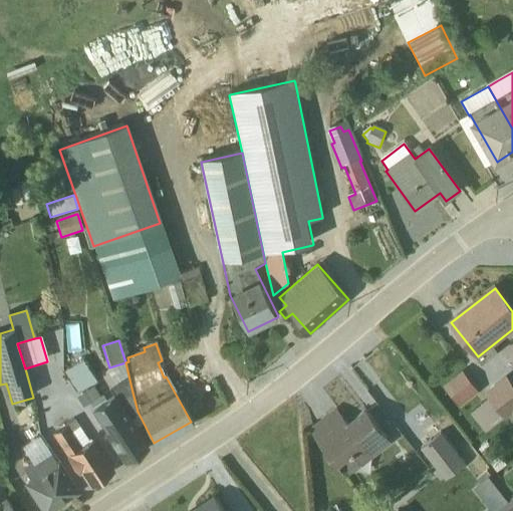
[(82,362),(64,374),(77,395),(95,382),(82,362)]
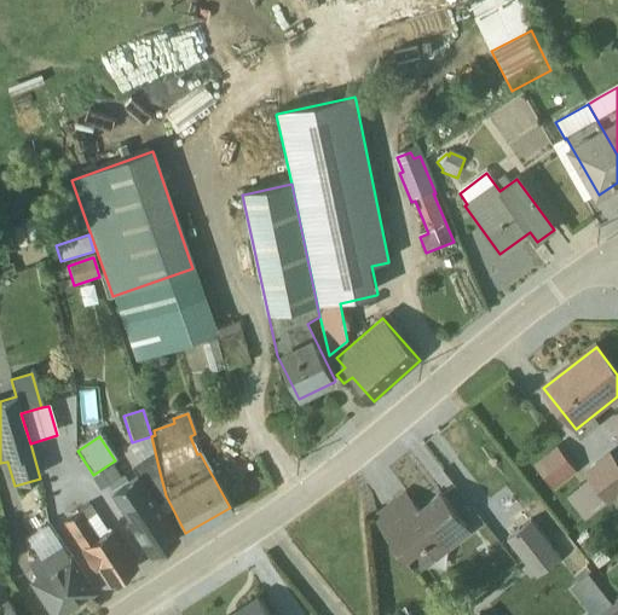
[(577,473),(556,447),(535,465),(554,491),(577,473)]
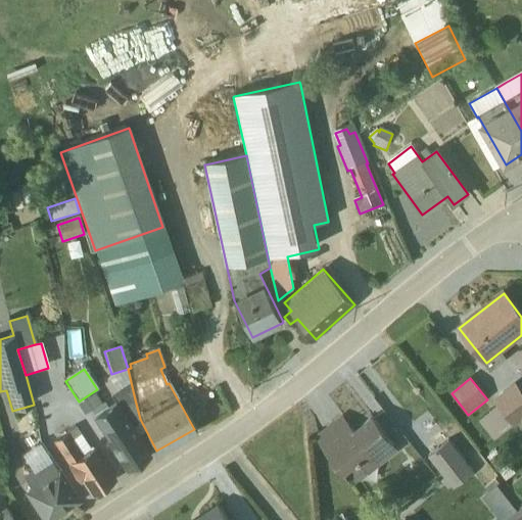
[(479,422),(494,441),(514,427),(514,428),(521,422),(521,392),(515,383),(493,400),(497,408),(479,422)]
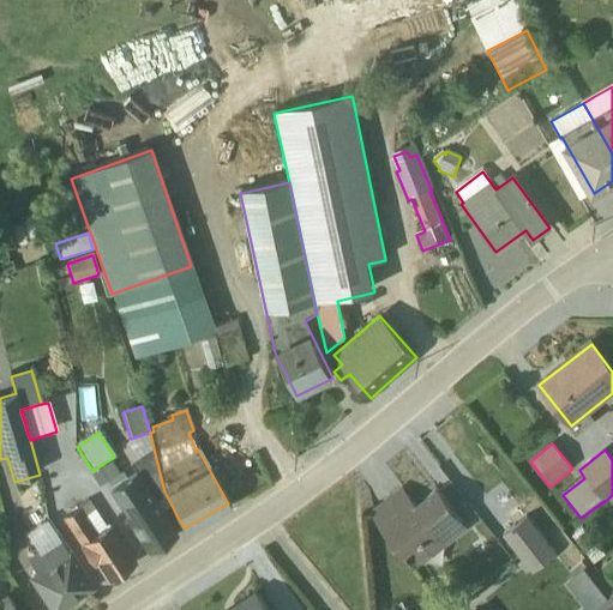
[(112,464),(90,477),(97,489),(119,476),(112,464)]
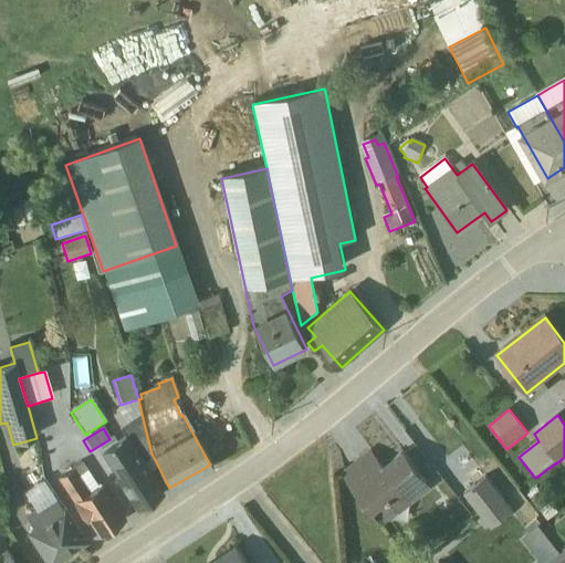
[(143,460),(126,435),(101,451),(137,509),(160,493),(140,462),(143,460)]
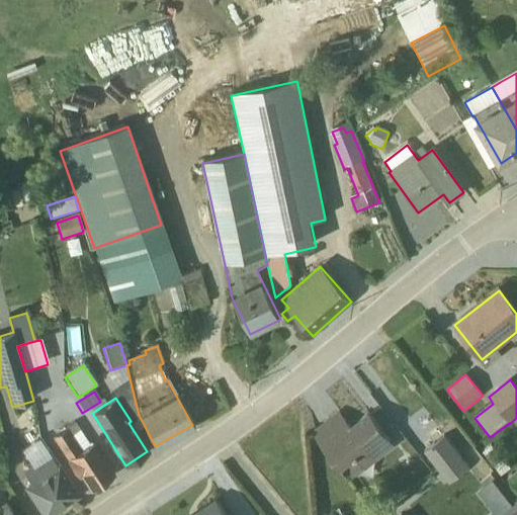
[(365,470),(394,448),(368,415),(351,429),(339,415),(315,433),(316,438),(349,481),(364,468),(365,470)]
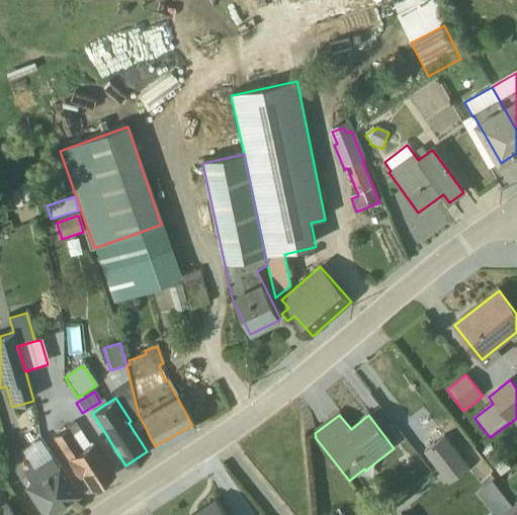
[(75,425),(56,437),(90,489),(112,475),(92,443),(88,445),(75,425)]
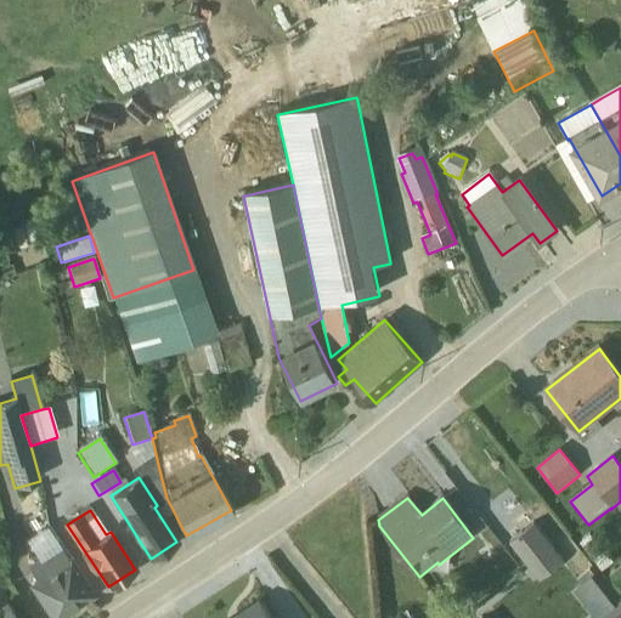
[(611,517),(608,514),(588,529),(587,528),(576,537),(585,546),(583,548),(602,571),(611,563),(590,536),(611,517)]
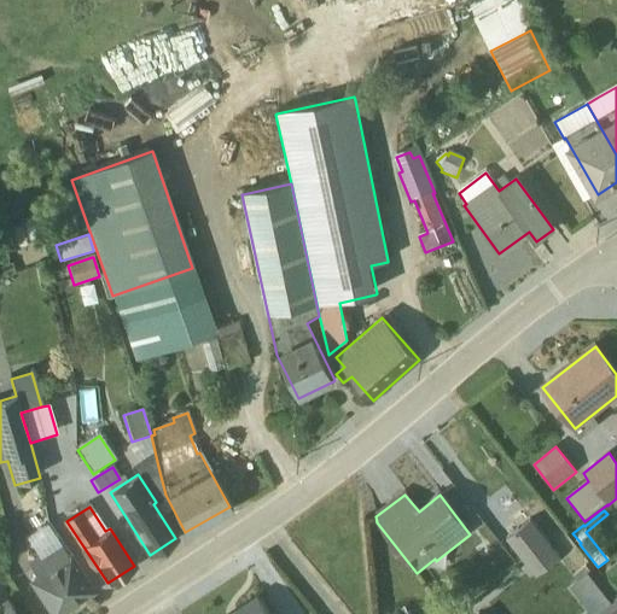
[(616,530),(606,516),(599,522),(615,542),(616,541),(616,530)]
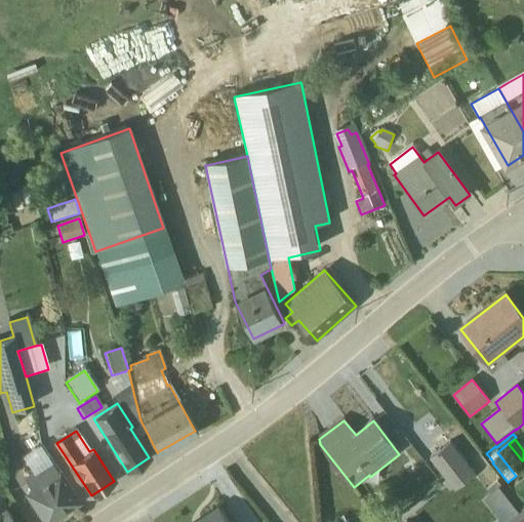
[(451,440),(429,456),(453,489),(476,473),(451,440)]
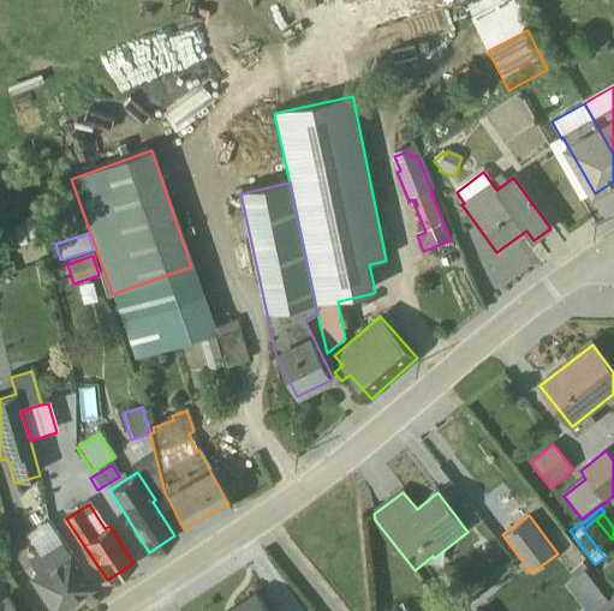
[(60,610),(93,589),(67,552),(67,553),(58,540),(55,541),(45,525),(25,537),(37,553),(27,561),(35,575),(29,580),(49,610),(60,610)]
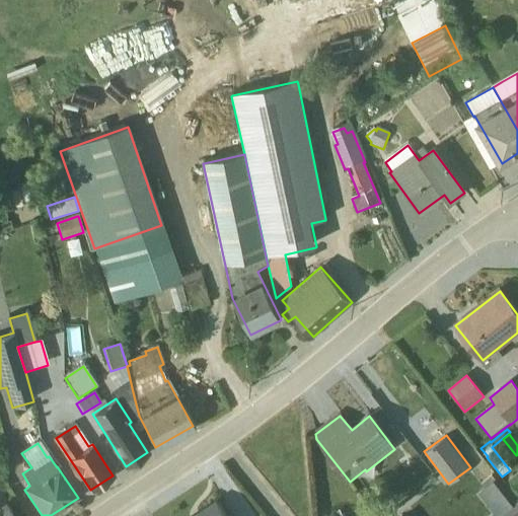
[(517,474),(509,482),(517,493),(517,474)]
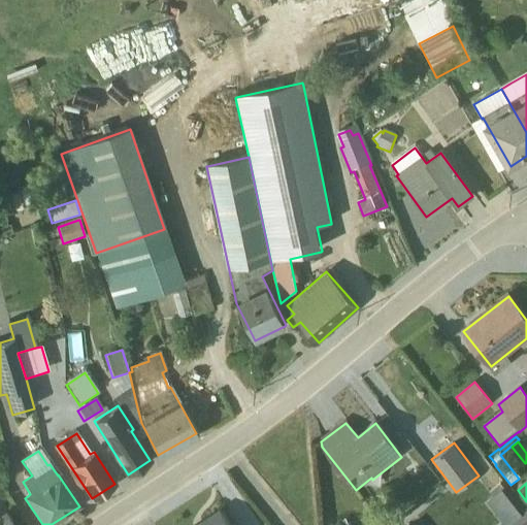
[(485,501),(505,524),(509,524),(522,513),(499,488),(485,501)]
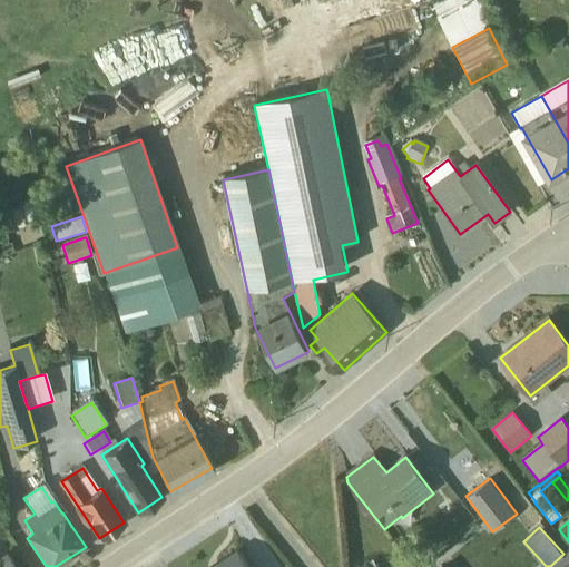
[(13,566),(0,546),(0,566),(13,566)]
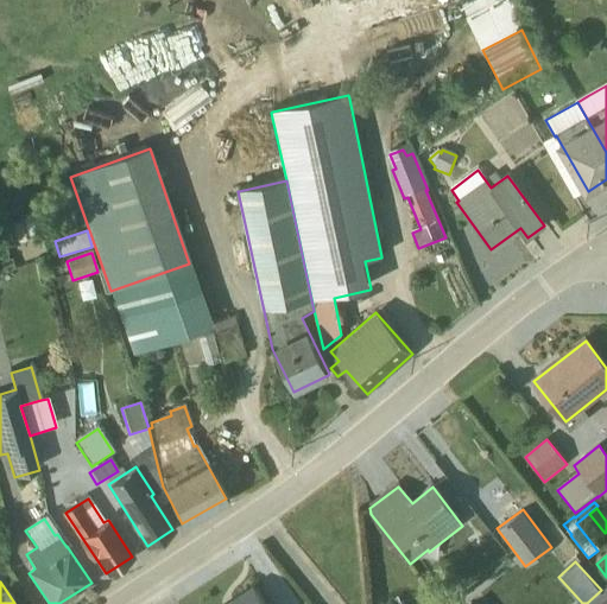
[(263,603),(254,590),(233,603),(263,603)]
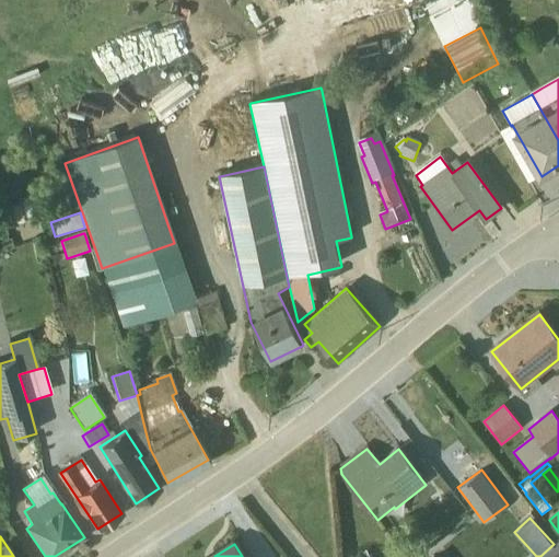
[(558,544),(542,556),(558,556),(558,544)]
